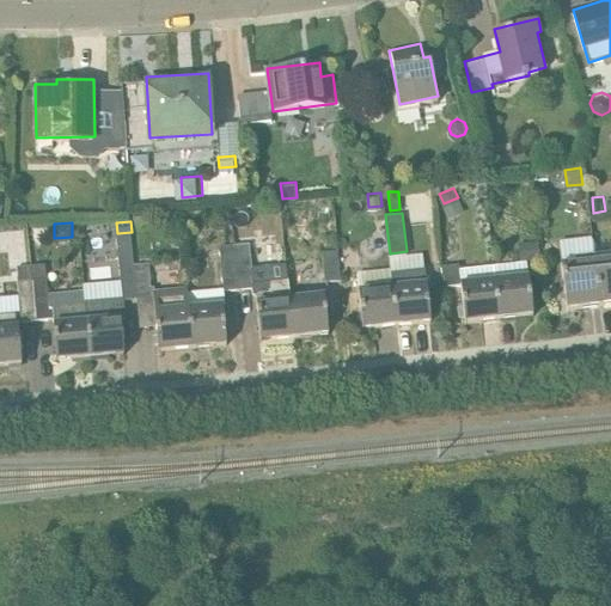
[(138,295),(135,261),(132,232),(117,233),(122,295),(86,299),(86,300),(87,317),(91,353),(126,349),(122,313),(127,313),(126,297),(138,295)]
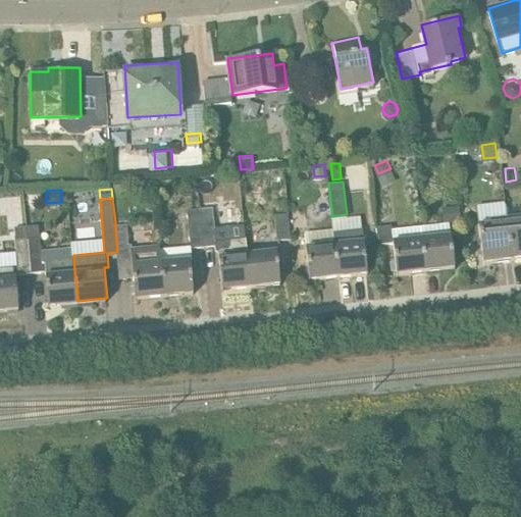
[(508,219),(508,214),(506,201),(480,204),(487,263),(512,260),(508,219)]
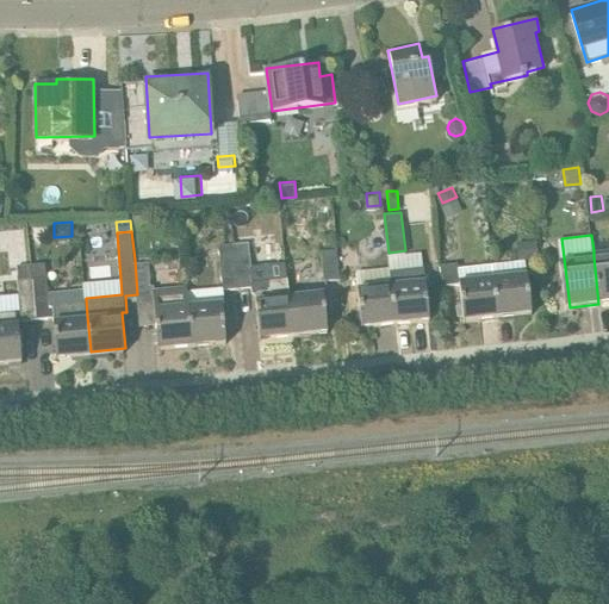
[(539,255),(536,237),(519,238),(521,257),(539,255)]
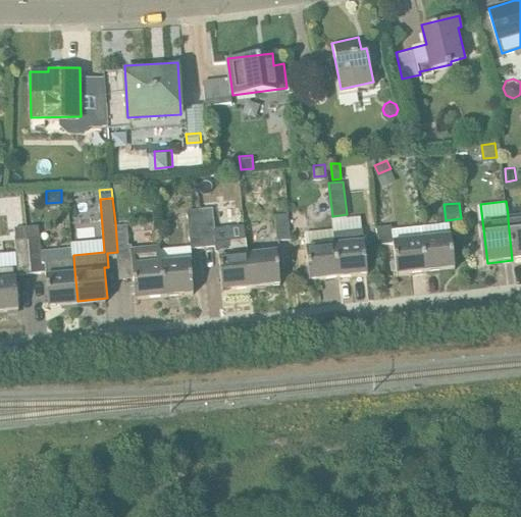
[(200,206),(203,244),(216,243),(214,215),(219,215),(218,204),(200,206)]
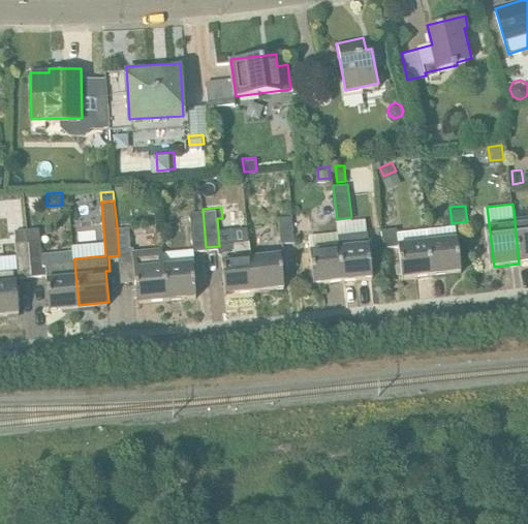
[(194,248),(206,247),(203,209),(190,210),(194,248)]
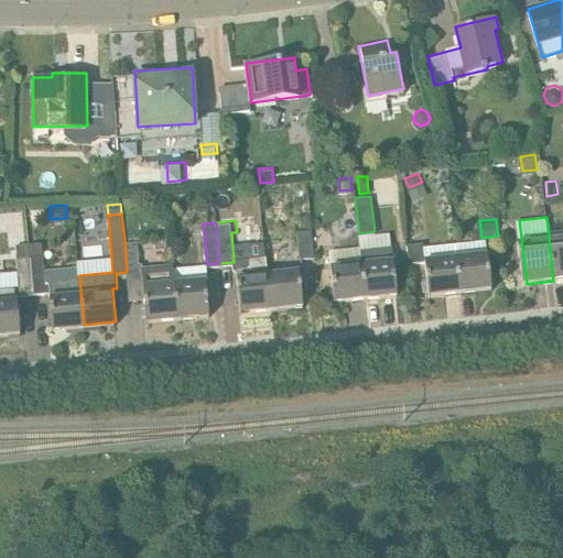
[(301,254),(314,253),(311,227),(298,229),(301,254)]
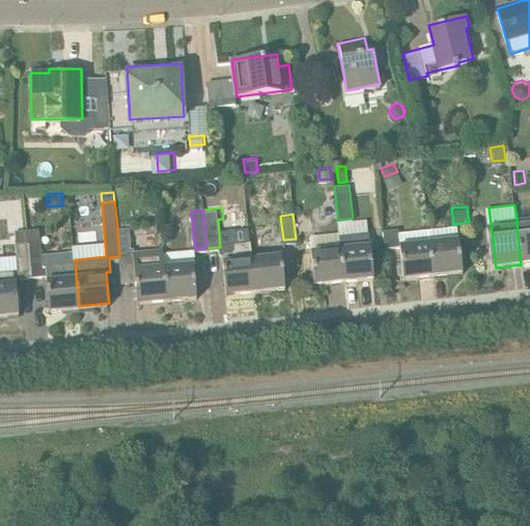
[(517,223),(521,265),(529,263),(529,216),(517,218),(517,223)]
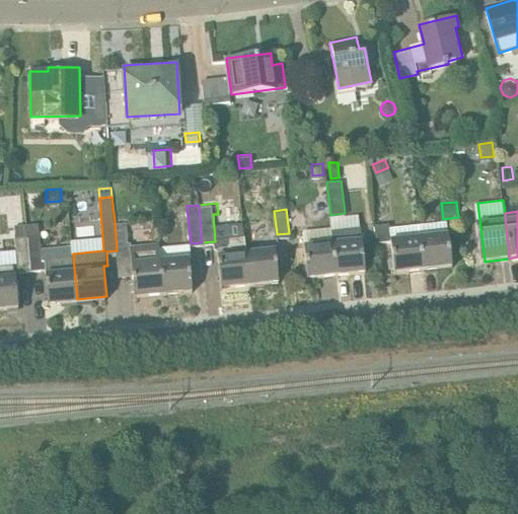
[(160,257),(159,243),(158,241),(131,243),(131,240),(129,241),(127,220),(125,220),(115,221),(117,250),(119,275),(134,274),(136,294),(163,292),(160,257)]
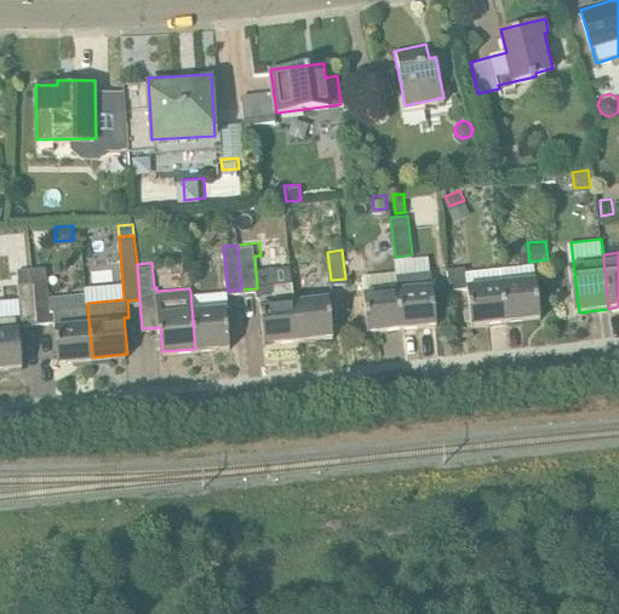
[(503,280),(508,320),(540,316),(537,276),(534,263),(502,265),(503,280)]
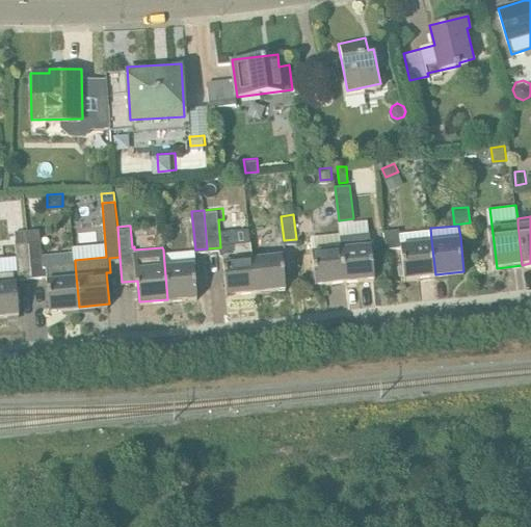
[(76,275),(75,261),(44,264),(41,227),(28,228),(32,277),(45,274),(47,274),(51,310),(79,307),(76,275)]
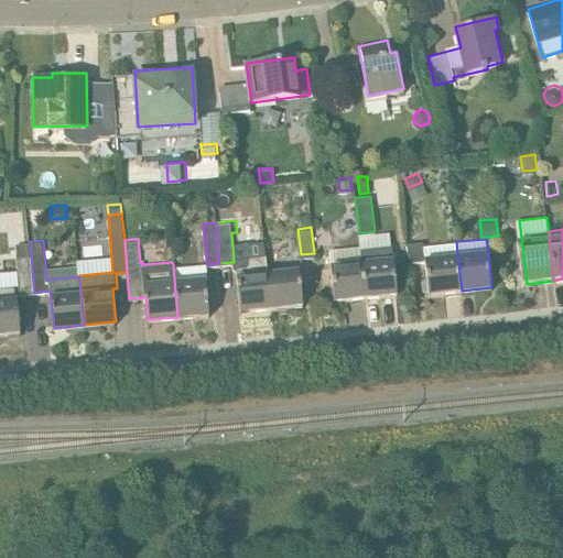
[(361,261),(366,296),(397,293),(391,240),(360,243),(361,261)]
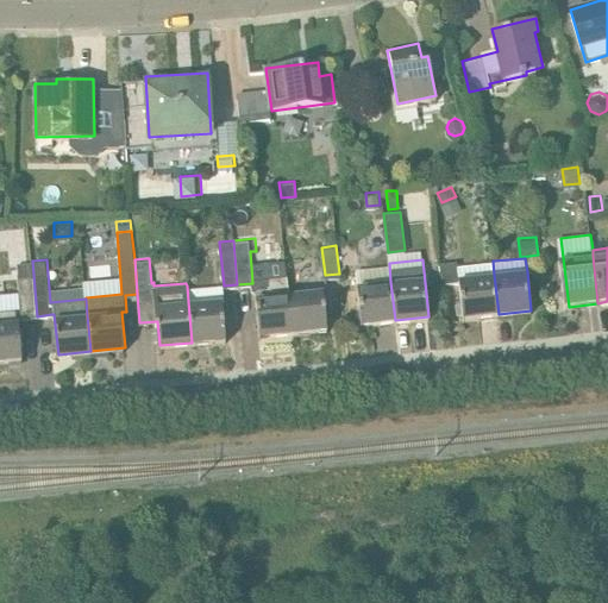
[(23,318),(37,316),(32,261),(18,262),(23,318)]
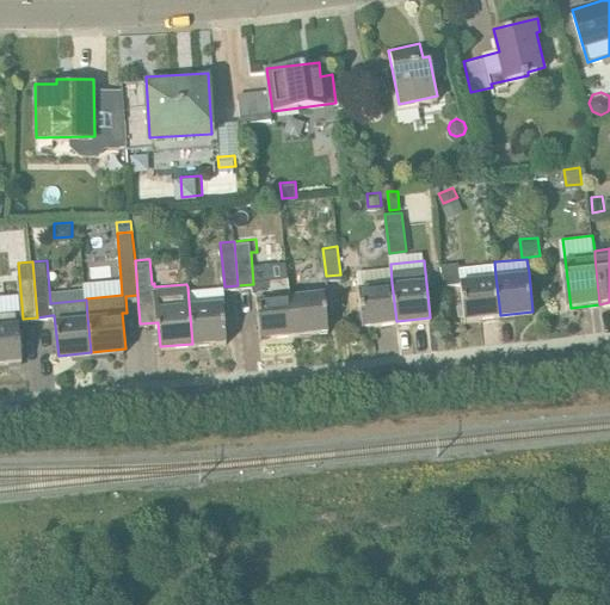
[(464,319),(500,315),(495,276),(494,261),(458,265),(464,319)]
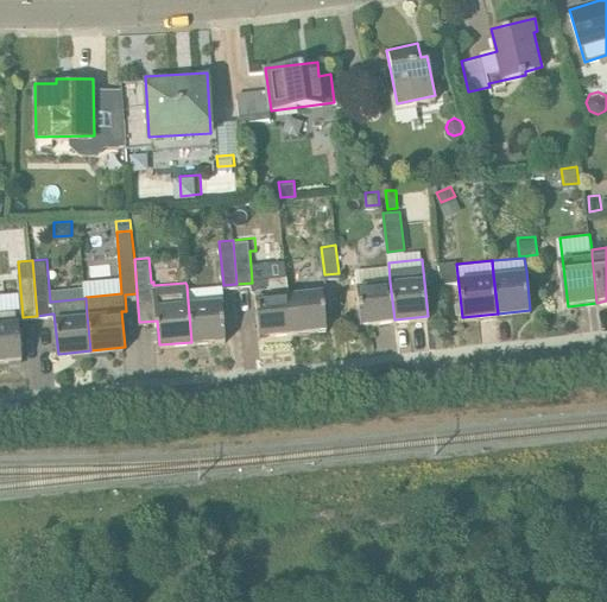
[(360,323),(394,319),(390,282),(389,263),(354,266),(360,323)]
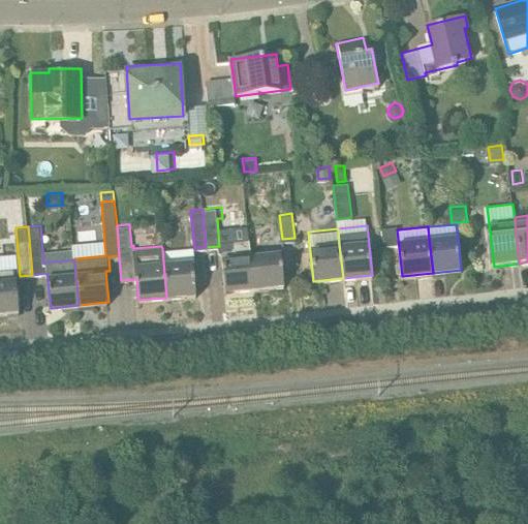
[(225,291),(254,288),(249,239),(229,241),(230,249),(222,249),(225,291)]
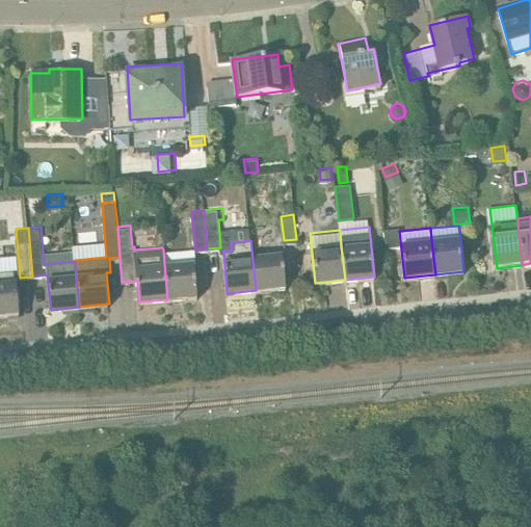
[(250,240),(256,290),(286,287),(283,253),(253,256),(251,240),(250,240)]
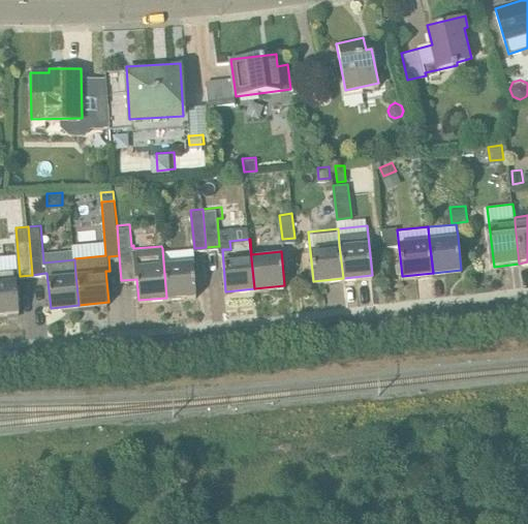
[(163,262),(166,298),(196,295),(193,259),(163,262)]
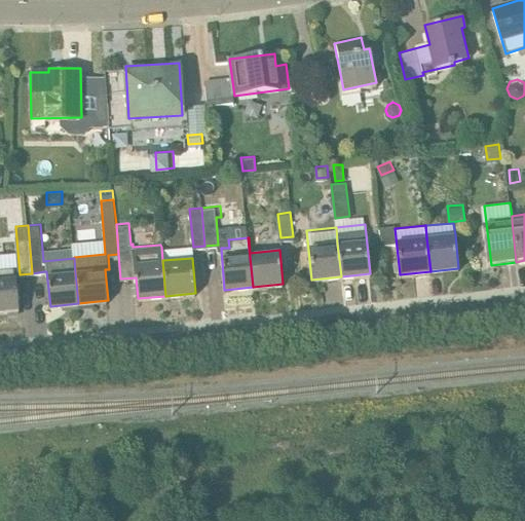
[(0,310),(20,309),(15,276),(14,266),(0,266),(0,310)]
